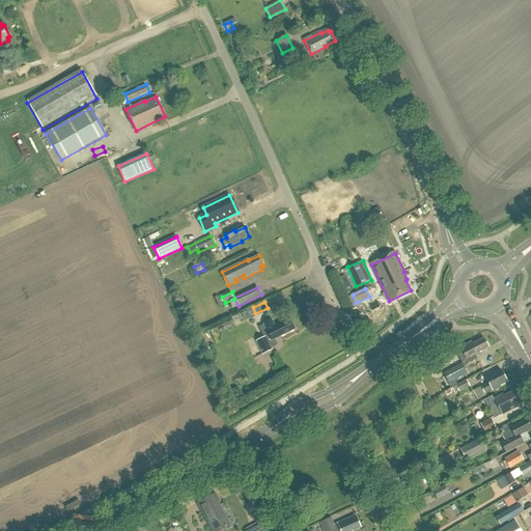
[(257,340),(263,354),(273,348),(272,347),(278,344),(275,339),(295,330),(289,320),(276,327),(273,320),(263,325),(268,332),(269,335),(257,340)]
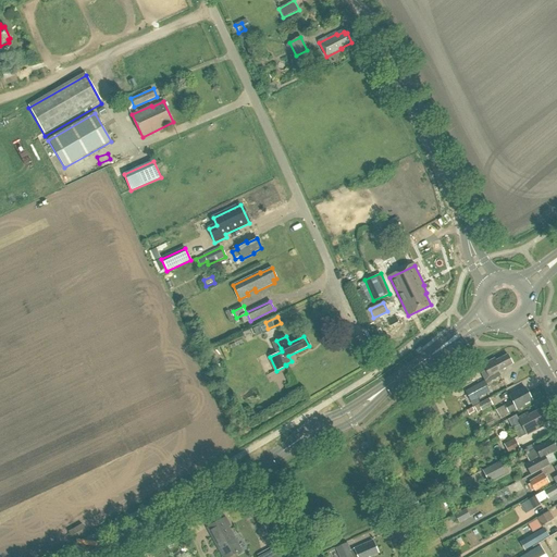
[(487,384),(500,376),(498,371),(512,364),(508,355),(497,360),(496,358),(483,364),(486,370),(481,373),(487,384)]
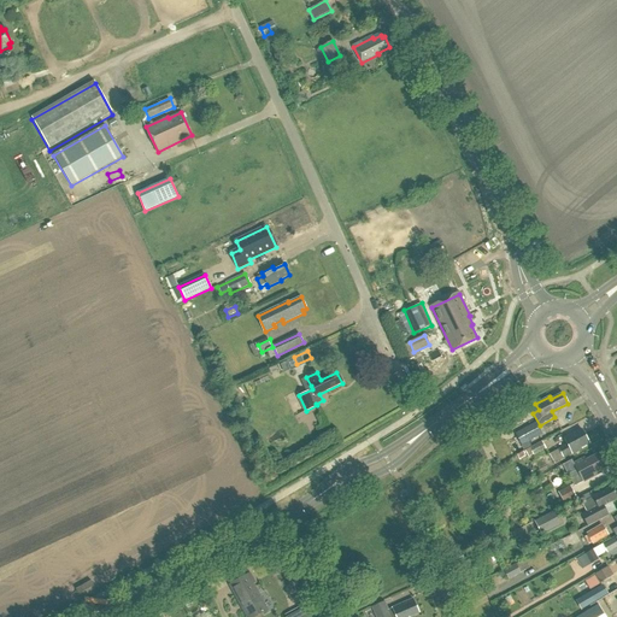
[(511,427),(507,418),(499,422),(503,430),(511,427)]
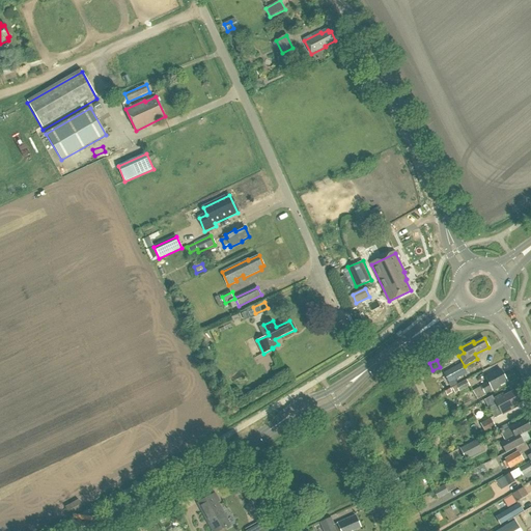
[(462,363),(444,373),(449,383),(468,373),(462,363)]
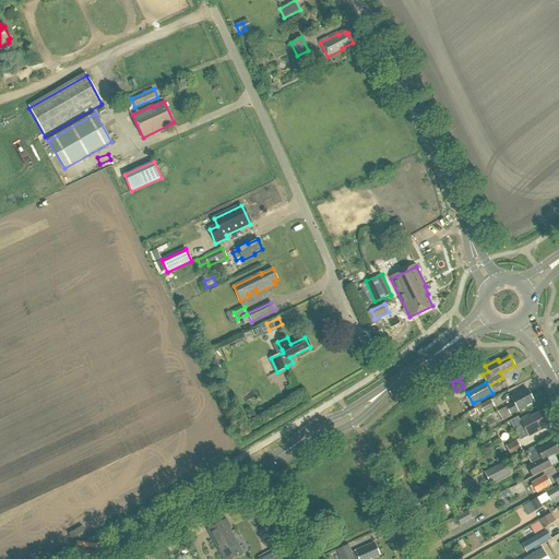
[(513,403),(499,412),(503,420),(512,416),(511,414),(519,409),(519,411),(534,402),(527,390),(511,399),(513,403)]
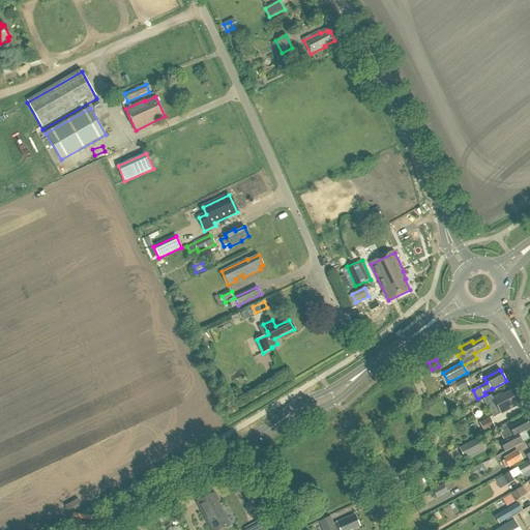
[(409,376),(398,382),(408,404),(415,400),(412,392),(416,390),(409,376)]
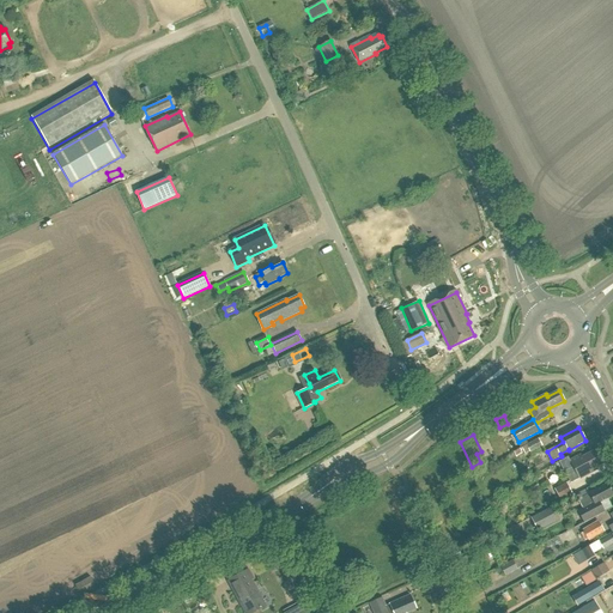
[(527,445),(530,453),(542,445),(539,438),(527,445)]
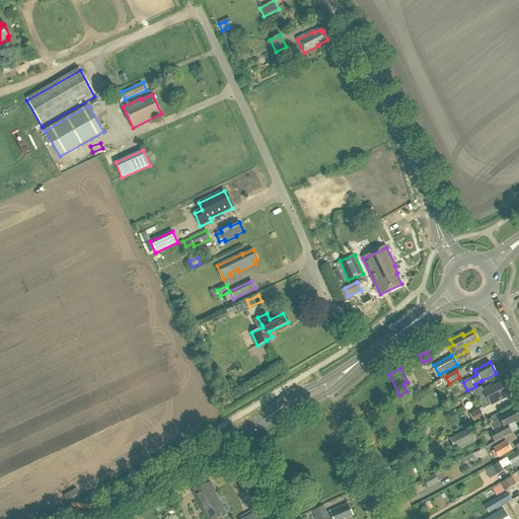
[(440,380),(435,383),(440,392),(445,389),(440,380)]
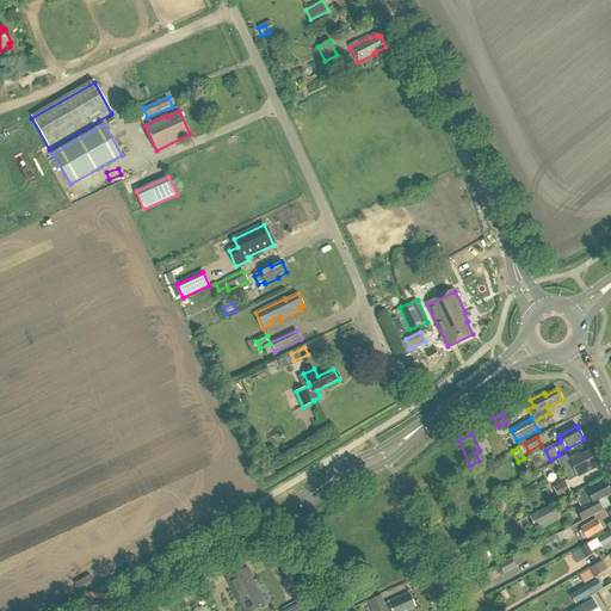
[(569,460),(579,476),(598,466),(590,451),(581,456),(579,454),(569,460)]
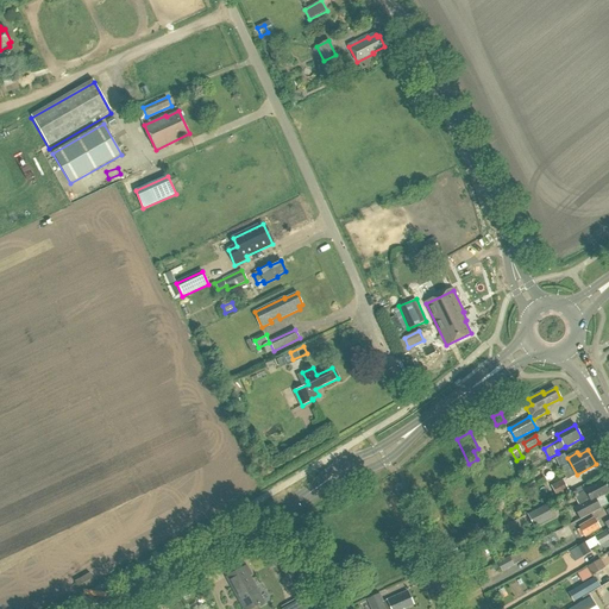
[(608,489),(604,479),(585,490),(590,500),(576,508),(581,518),(600,507),(596,500),(608,491),(608,489)]
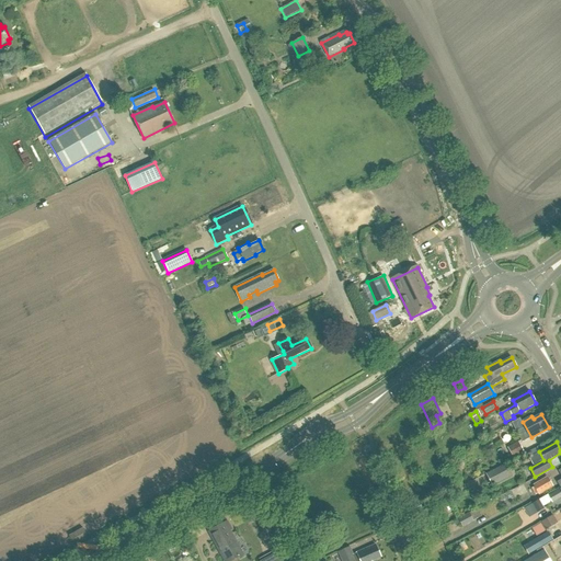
[(485,473),(492,485),(511,474),(505,464),(485,473)]
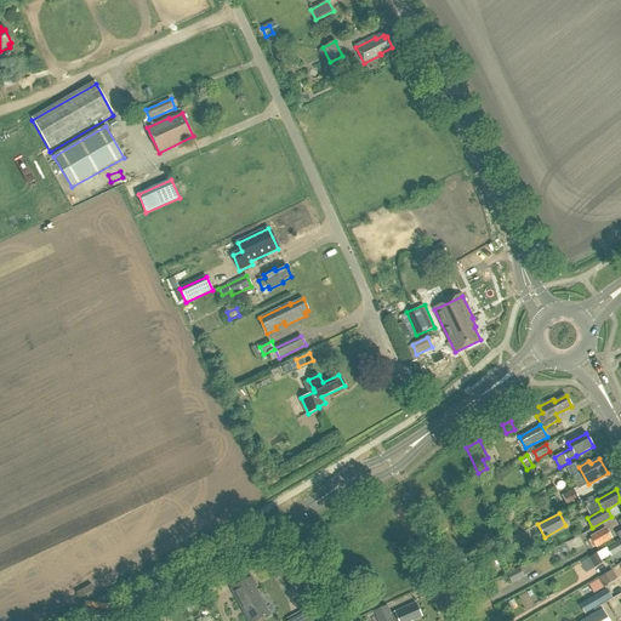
[(613,539),(607,528),(591,537),(597,547),(613,539)]
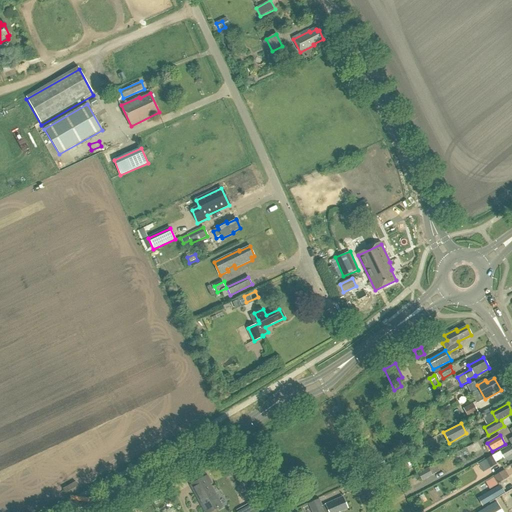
[(500,452),(504,458),(511,453),(511,446),(500,452)]
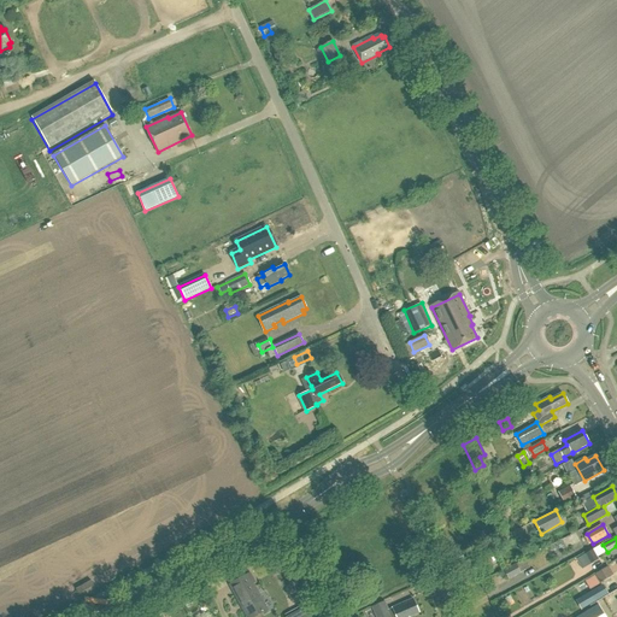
[(592,550),(577,558),(582,568),(598,559),(592,550)]
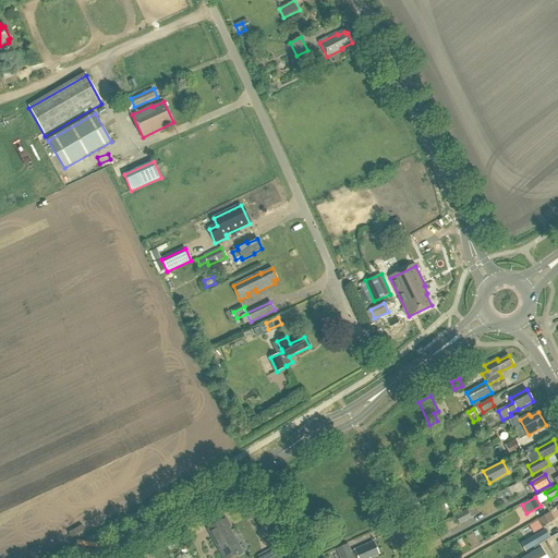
[(466,511),(456,517),(459,524),(470,519),(466,511)]
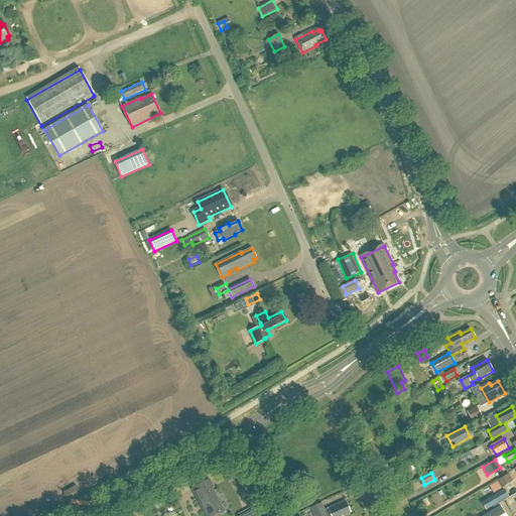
[(509,475),(497,481),(497,482),(500,488),(512,481),(509,475)]
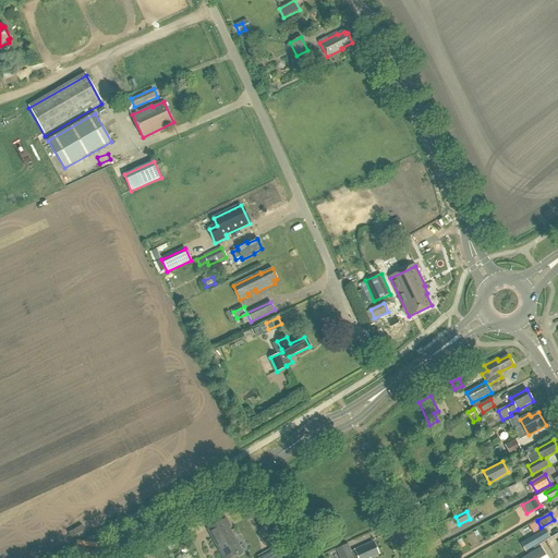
[(208,529),(223,557),(230,557),(241,552),(228,529),(230,526),(226,519),(208,529)]
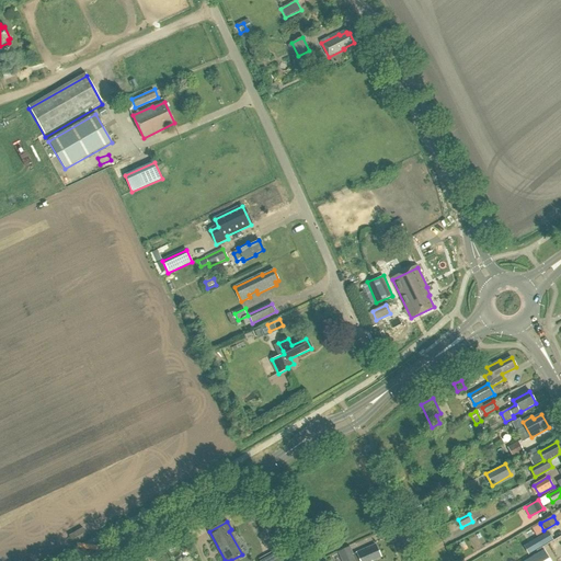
[(540,524),(531,529),(536,536),(545,531),(544,530),(540,524)]
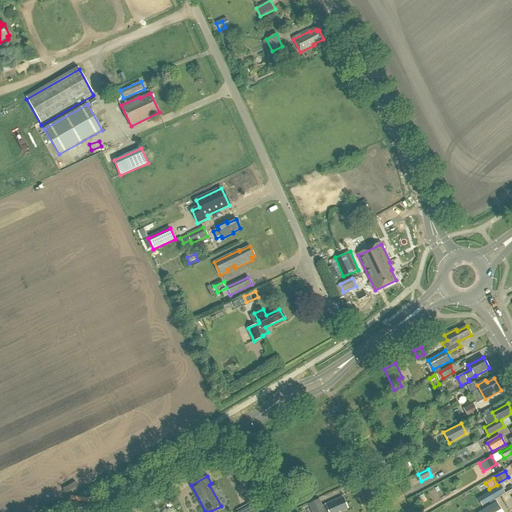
[(484,495),(489,502),(504,493),(500,485),(484,495)]
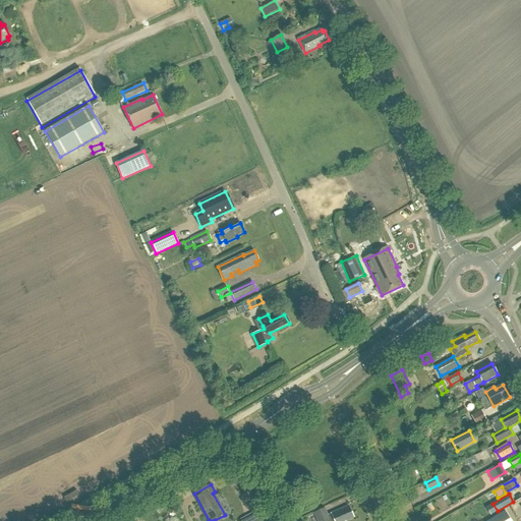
[(332,514),(329,515),(326,508),(315,513),(319,520),(345,520),(353,518),(348,506),(331,513),(332,514)]
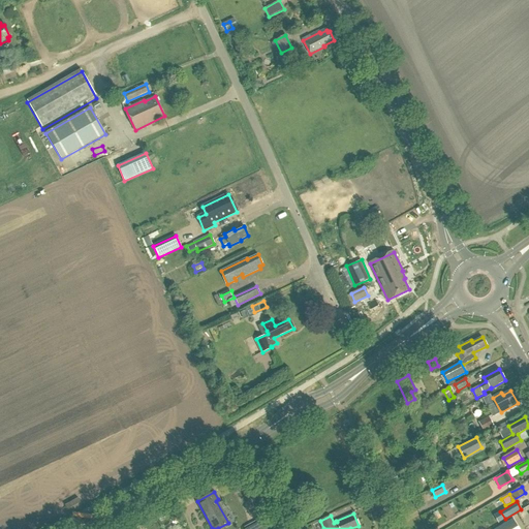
[(268,528),(276,525),(271,515),(262,520),(267,528),(268,528)]
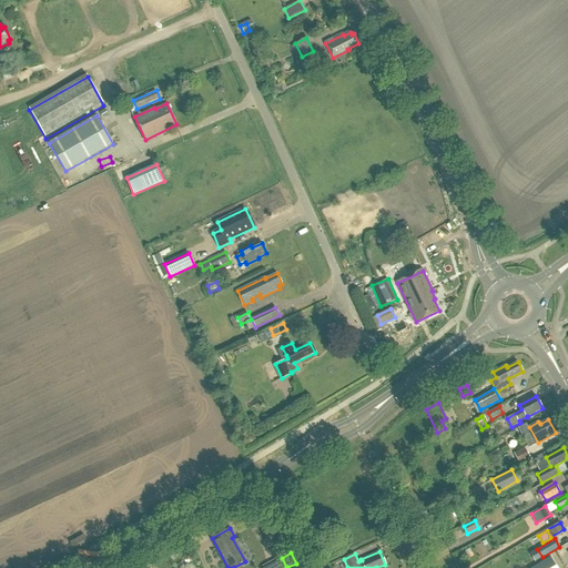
[(550,567),(555,566),(550,557),(530,567),(550,567)]
